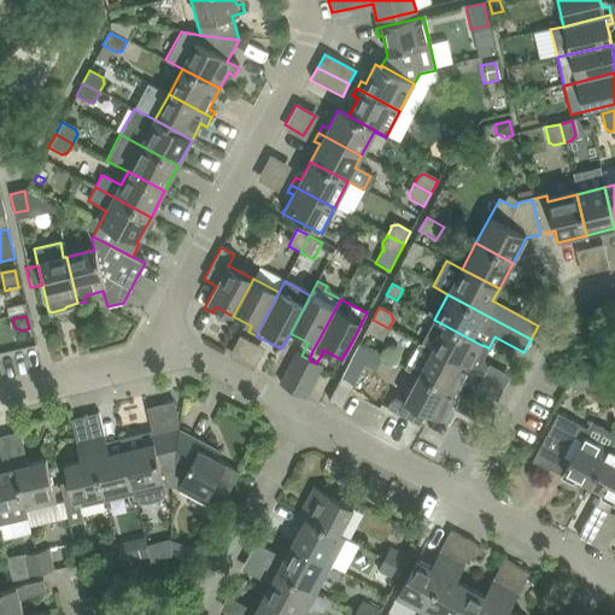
[(373,320),(365,333),(379,340),(384,337),(388,328),(373,320)]
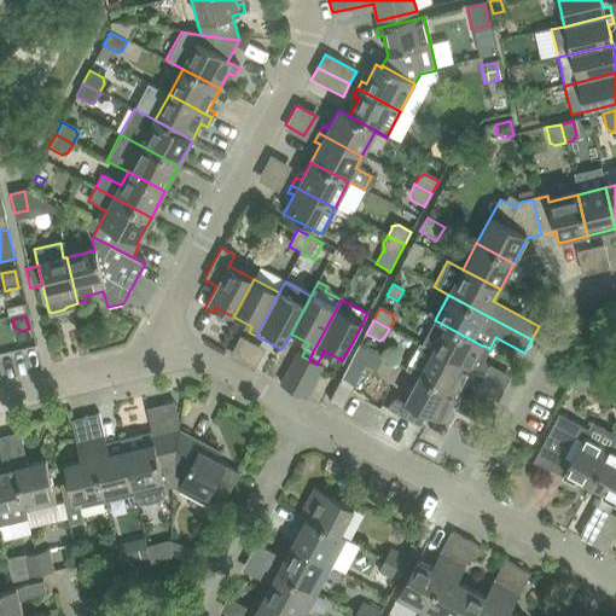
[(482,346),(435,320),(420,347),(433,352),(475,375),(483,379),(488,370),(484,364),(482,362),(489,348),(483,346),(482,346)]
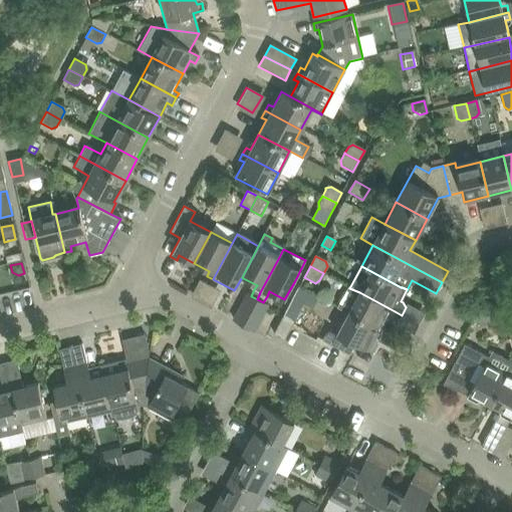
[(359,292),(347,314),(378,330),(387,315),(392,318),(395,311),(359,292)]
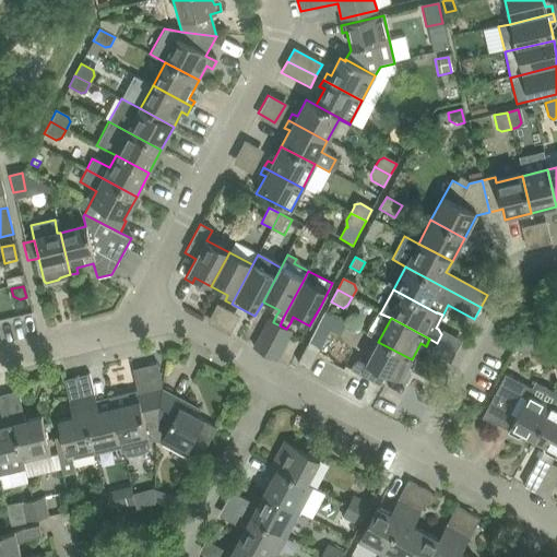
[(252,348),(264,354),(280,326),(273,322),(268,319),(252,348)]
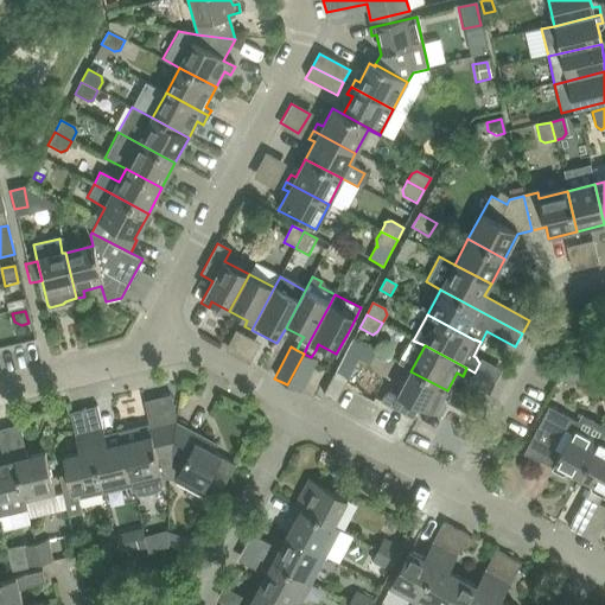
[(304,354),(287,384),(300,392),(317,360),(311,357),(304,354)]
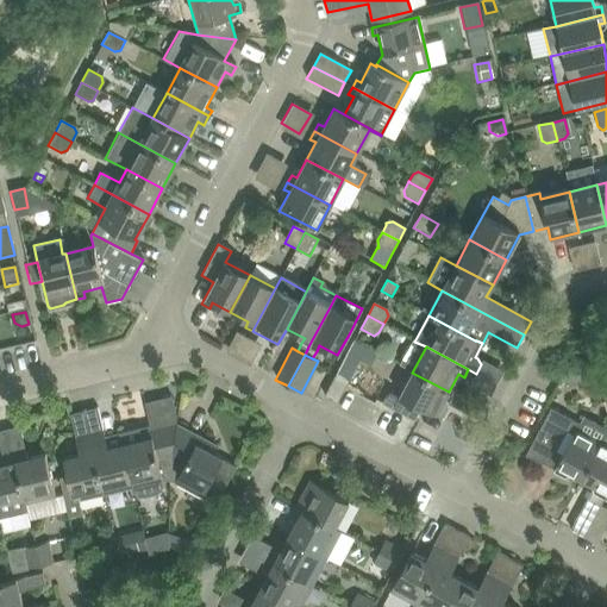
[(573,356),(568,364),(562,375),(573,381),(586,377),(592,367),(573,356)]
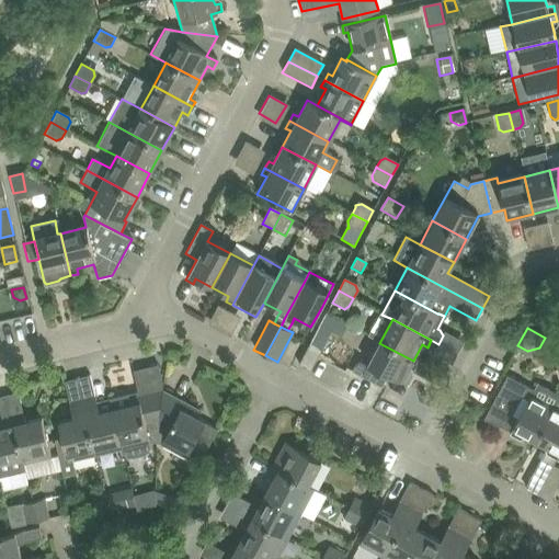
[(413,361),(379,343),(367,366),(357,361),(351,372),(379,387),(386,376),(406,387),(410,379),(405,377),(413,361)]
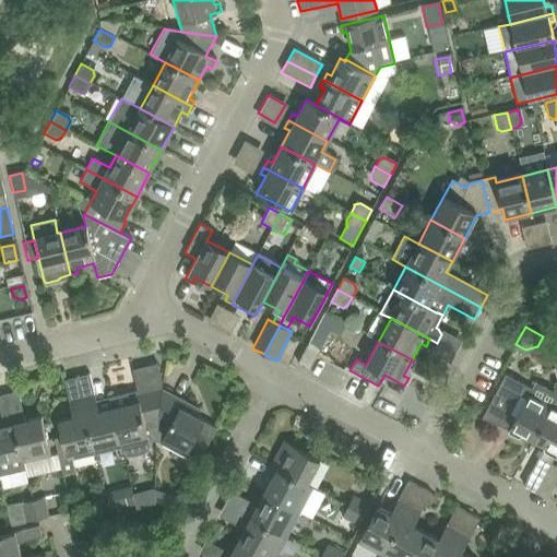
[(307,343),(296,365),(308,370),(319,350),(307,343)]
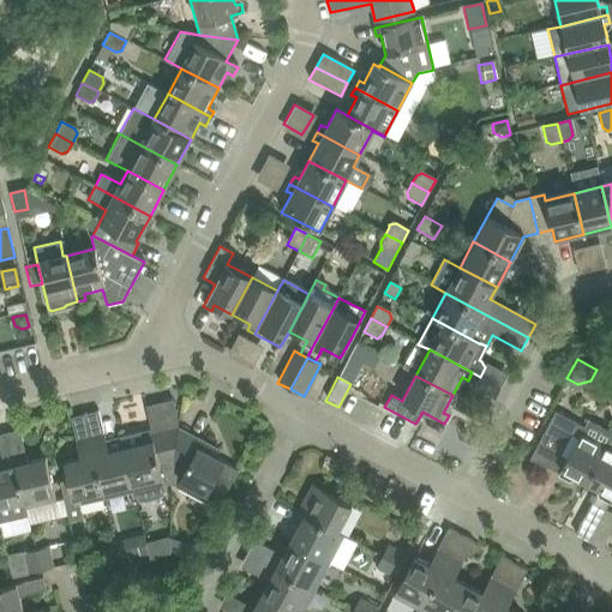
[(99,412),(84,414),(105,498),(135,491),(124,449),(108,453),(99,412)]
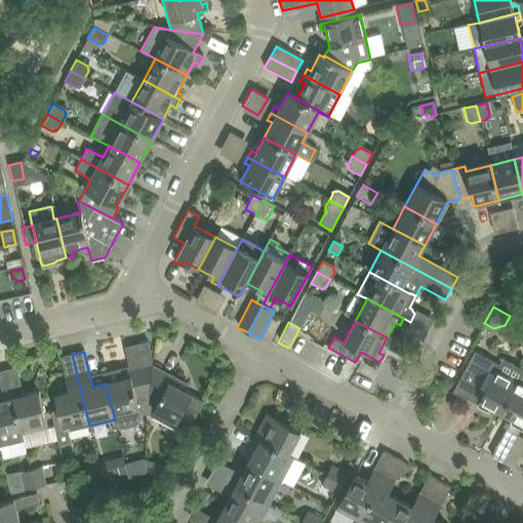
[(501,413),(519,381),(497,369),(499,365),(475,352),(452,394),(467,401),(468,400),(478,405),(477,406),(484,410),(486,405),(501,413)]
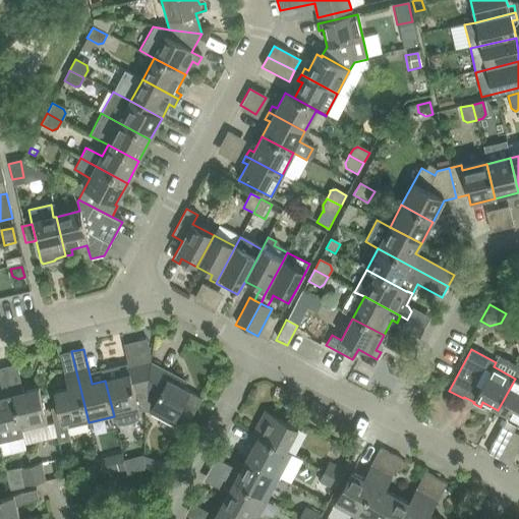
[(89,422),(71,351),(59,354),(68,389),(54,393),(57,407),(50,409),(58,442),(70,439),(68,427),(89,422)]
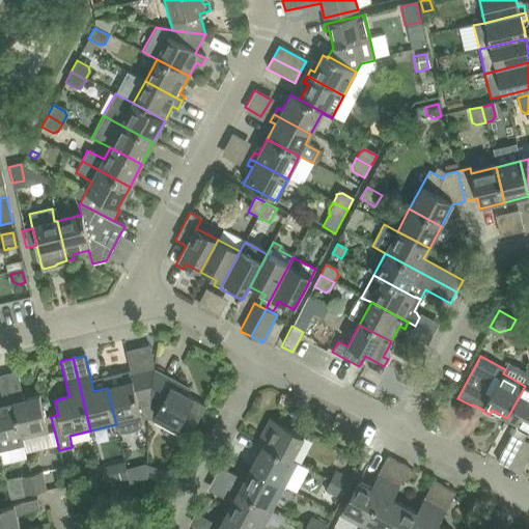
[(119,372),(104,376),(107,388),(116,424),(117,432),(120,434),(126,434),(135,432),(138,429),(141,427),(140,426),(141,424),(140,419),(141,419),(146,419),(149,398),(152,370),(120,379),(119,372)]
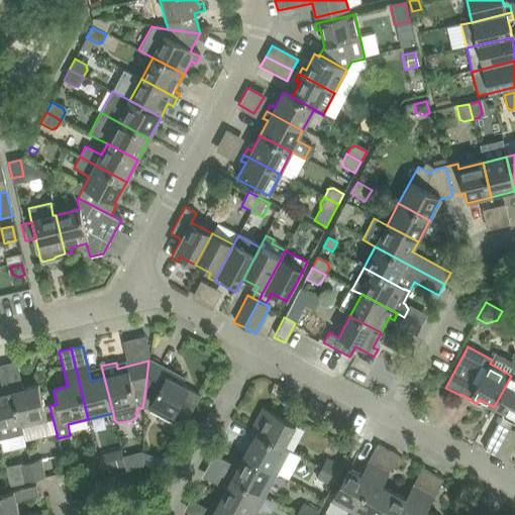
[(145,388),(142,408),(147,409),(172,421),(177,412),(188,418),(200,396),(188,390),(189,389),(175,382),(178,376),(148,361),(145,388)]
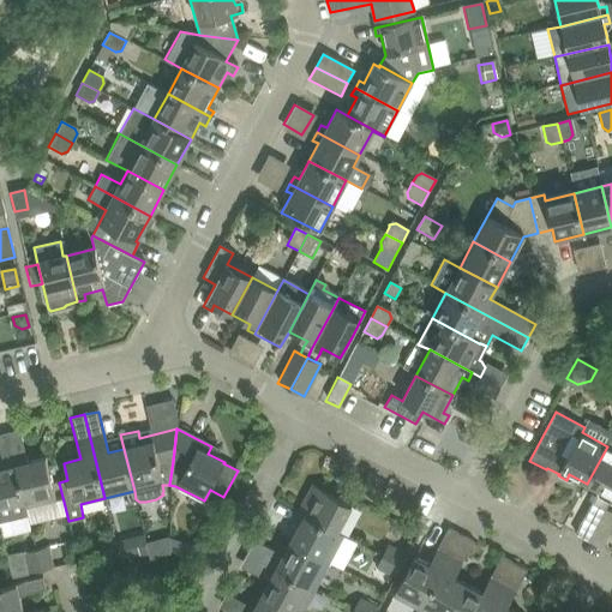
[(593,503),(576,534),(588,541),(605,511),(610,503),(611,497),(611,448),(607,447),(587,484),(600,491),(593,503)]
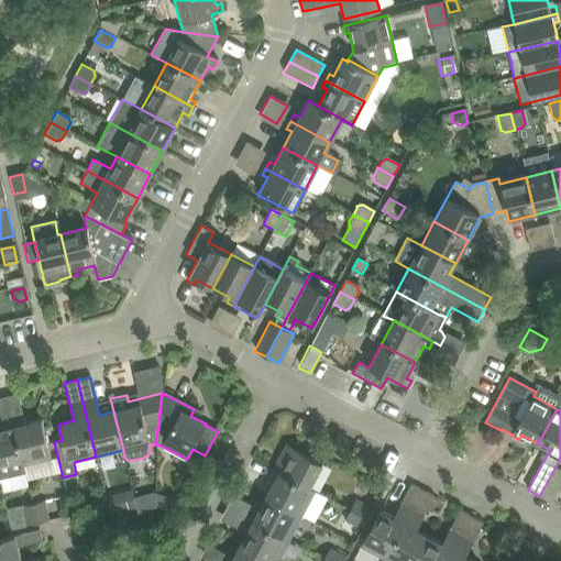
[(24,417),(12,420),(23,466),(51,460),(42,420),(25,425),(24,417)]
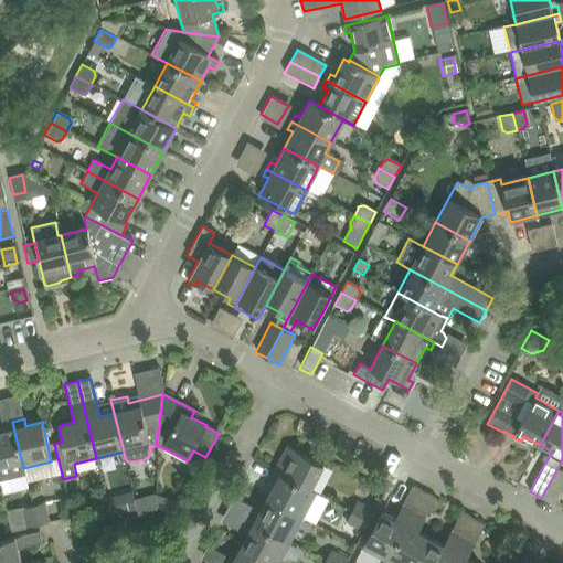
[(0,491),(1,496),(28,489),(23,468),(12,422),(2,424),(0,424),(0,491)]
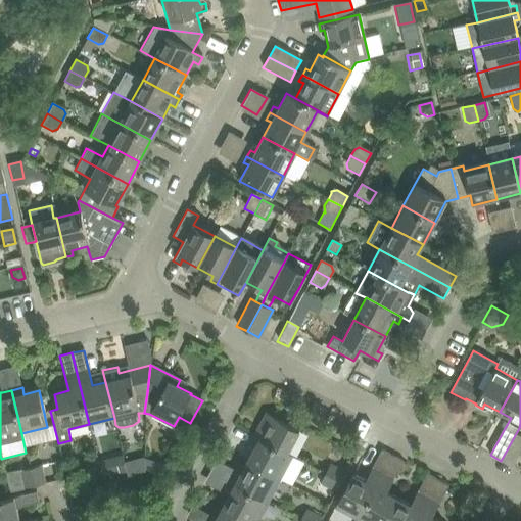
[(266,413),(253,436),(293,458),(293,457),(287,454),(299,431),(266,413)]
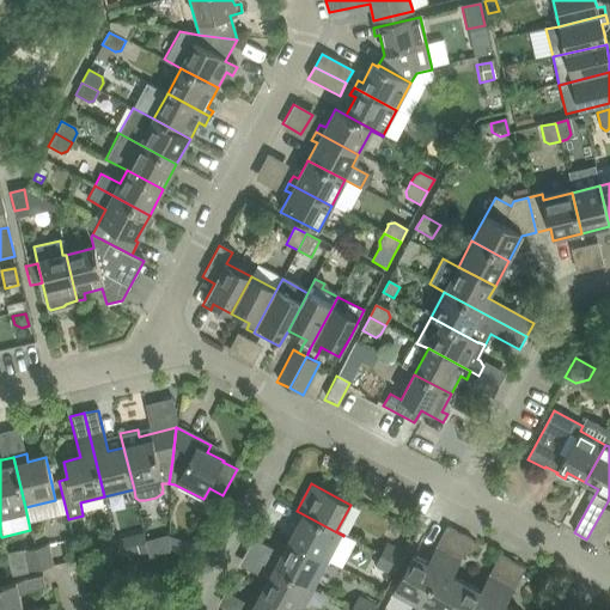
[(609,513),(603,510),(586,540),(598,547),(609,524),(609,513)]
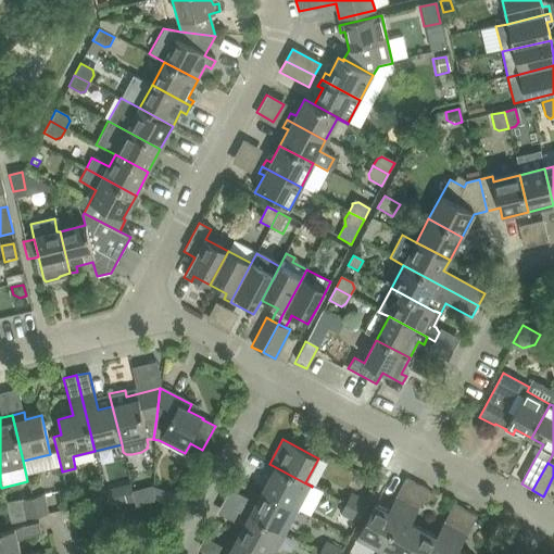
[(269,477),(262,491),(299,511),(312,487),(269,464),(264,474),(269,477)]
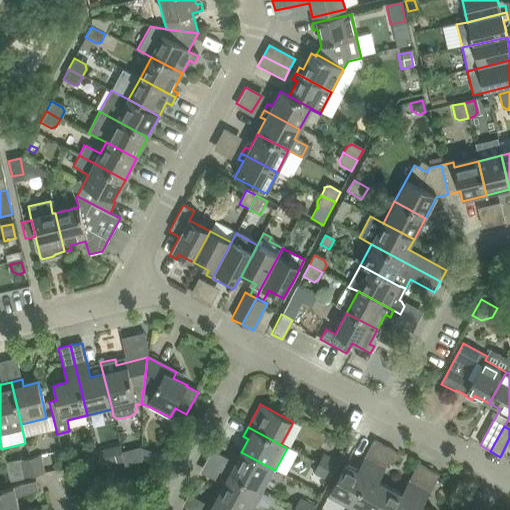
[(327,498),(348,509),(351,509),(384,446),(373,440),(357,471),(345,465),(327,498)]
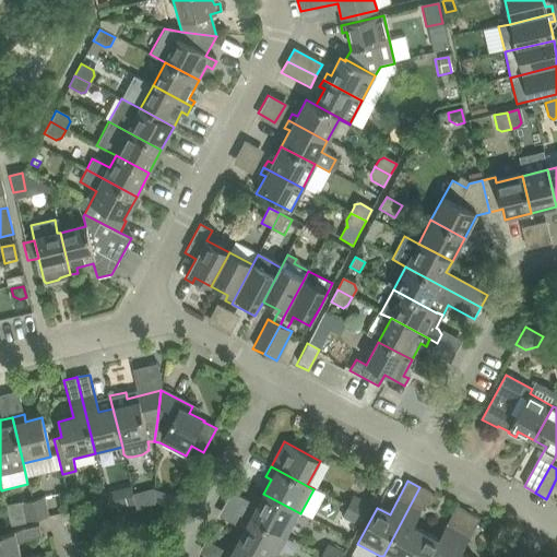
[(413,556),(426,533),(414,528),(431,494),(419,487),(383,556),(413,556)]
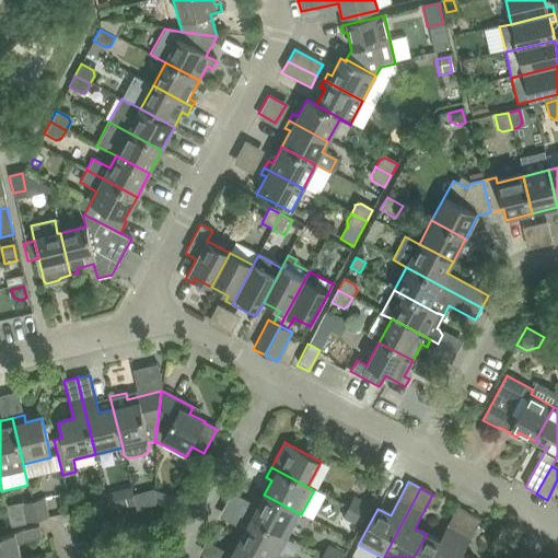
[(251,507),(245,515),(288,538),(301,514),(264,495),(256,509),(251,507)]
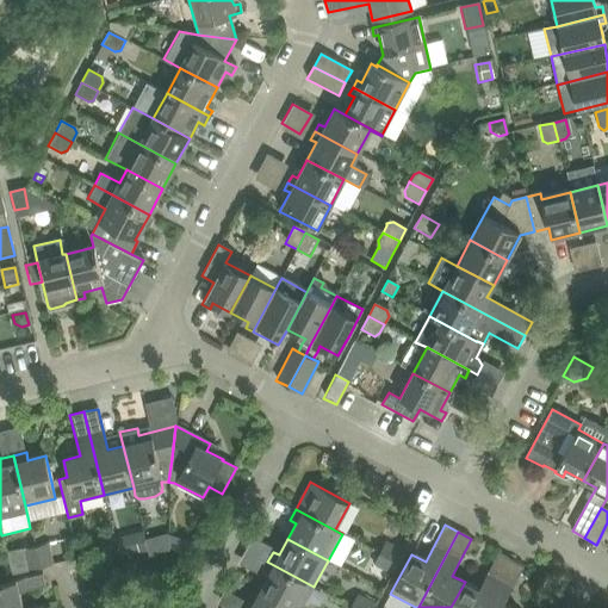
[(385,543),(379,554),(398,564),(404,553),(385,543)]
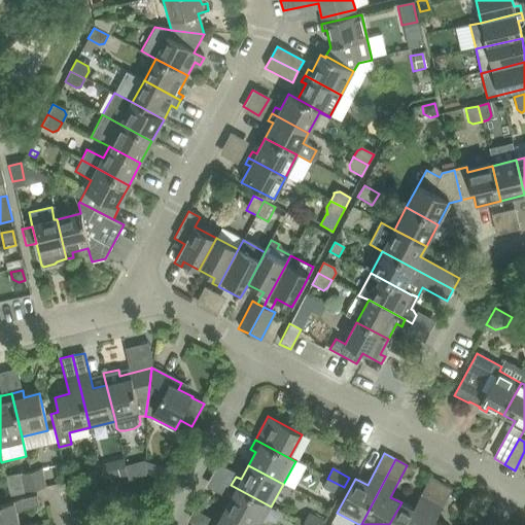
[(40,469),(30,473),(34,490),(44,488),(40,469)]
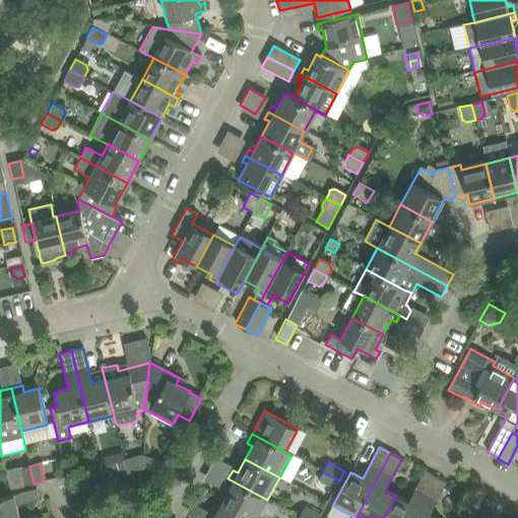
[(34,483),(29,466),(19,468),(23,486),(34,483)]
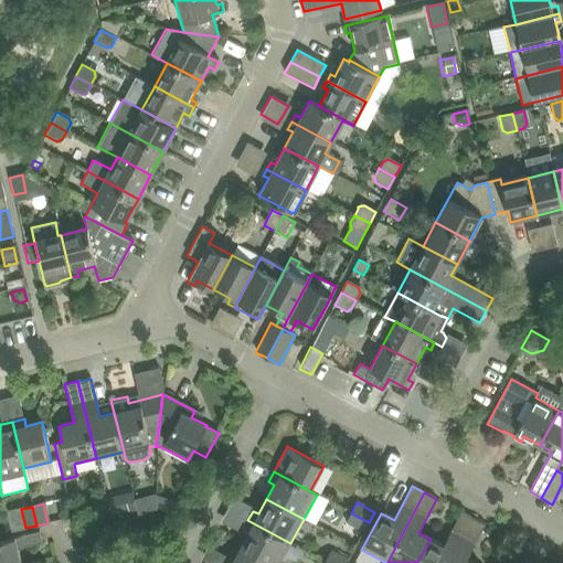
[(448,562),(473,519),(461,512),(444,546),(431,539),(417,562),(448,562)]
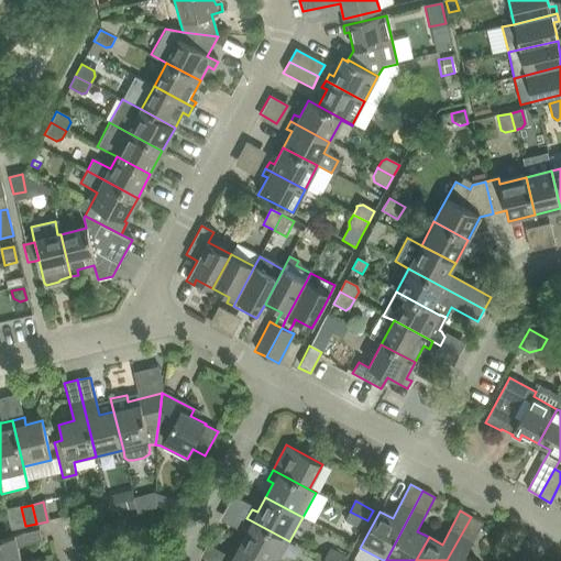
[(367,520),(350,512),(344,520),(362,529),(367,520)]
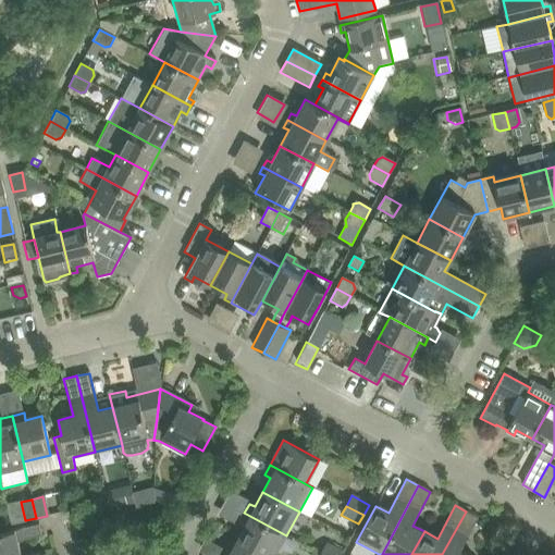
[(466,512),(442,554),(468,554),(460,551),(478,518),(466,512)]
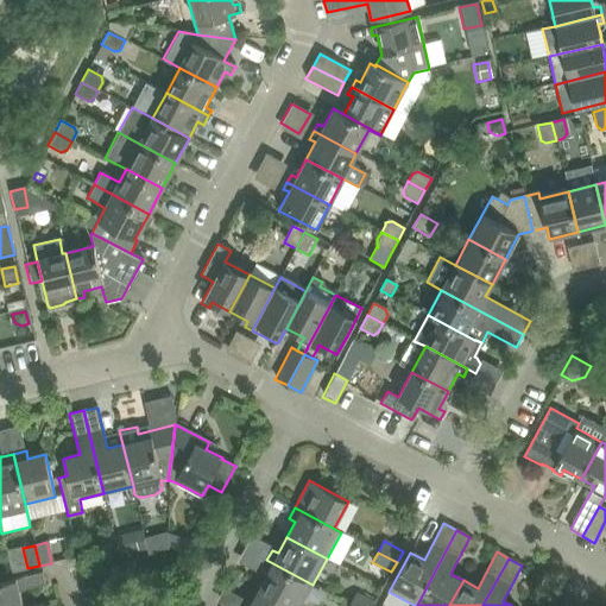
[(267,574),(259,591),(288,605),(301,605),(313,585),(266,560),(262,570),(267,574)]
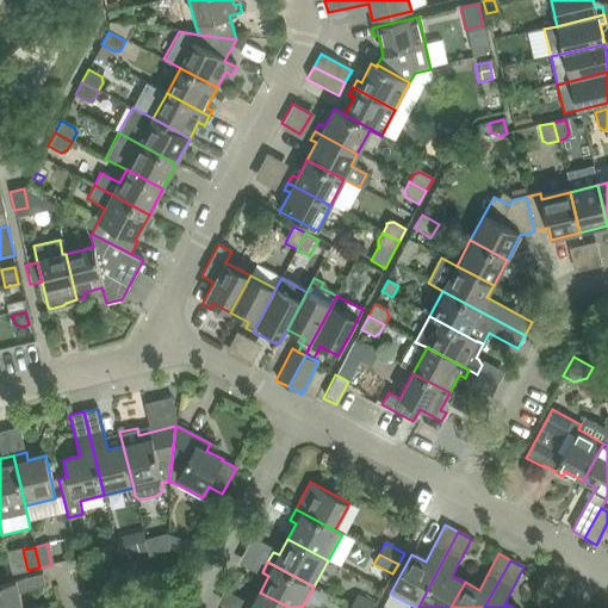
[(23,607),(19,591),(44,585),(42,574),(0,584),(0,607),(23,607)]
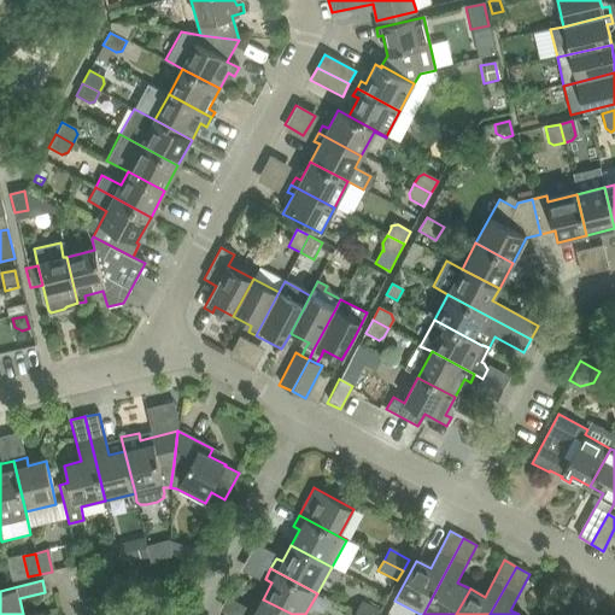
[(247,611),(246,614),(292,614),(263,599),(256,614),(252,614),(247,611)]
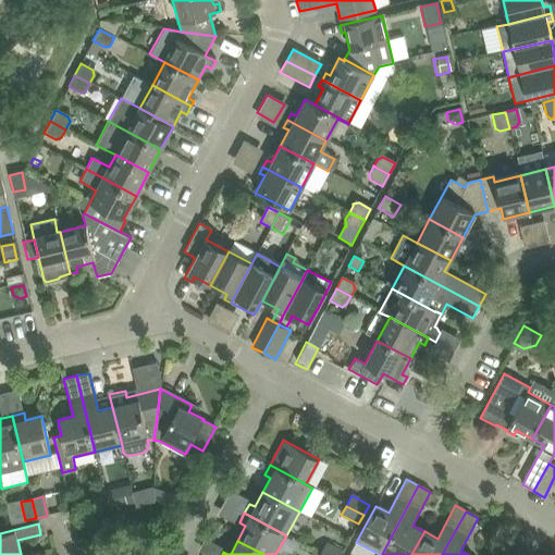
[(325,544),(320,554),(342,554),(343,553),(325,544)]
